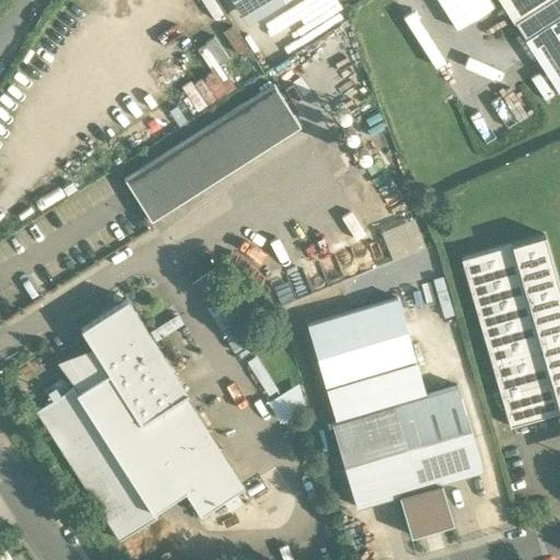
[(256,21),(242,0),(231,0),(248,25),(256,21)]
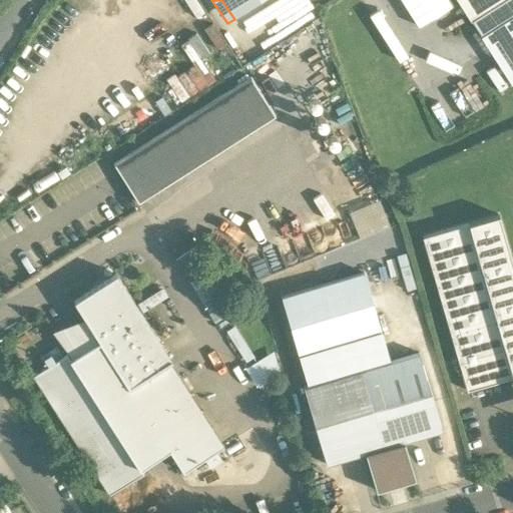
[(221,0),(234,19),(263,0),(221,0)]
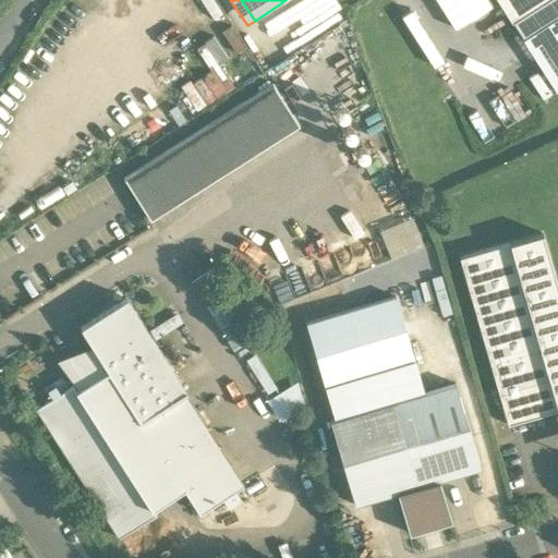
[(494,0),(438,0),(457,29),(497,4),(494,0)]
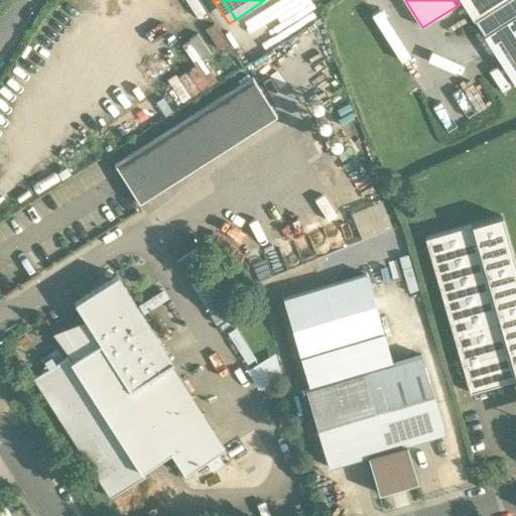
[(458,0),(472,22),(505,0),(458,0)]
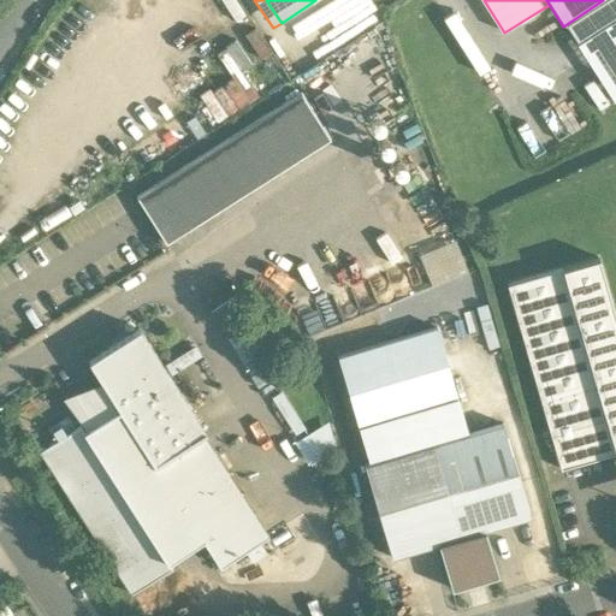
[(615,105),(615,0),(603,0),(563,27),(615,106),(615,105)]
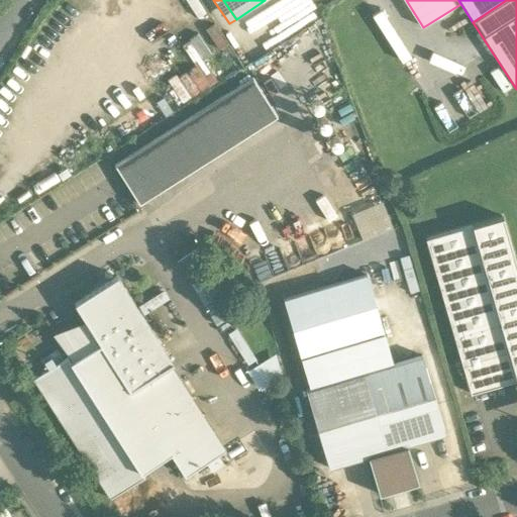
[(173,81),(186,100),(219,77),(205,57),(214,50),(202,33),(185,44),(198,64),(173,81)]
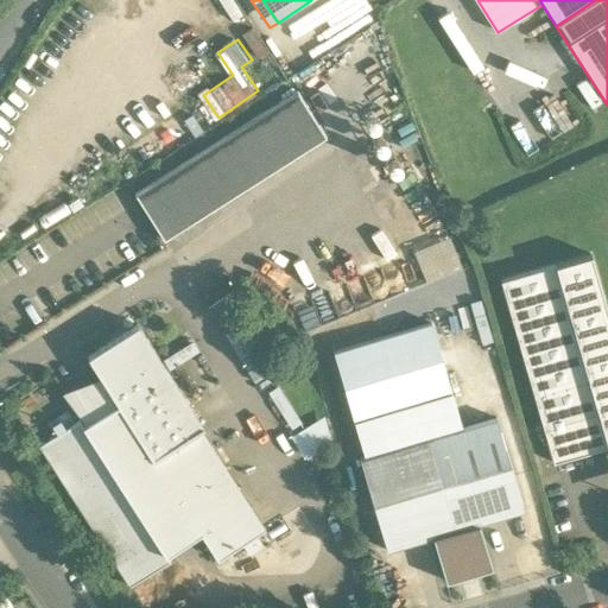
[(296,92),(133,195),(163,240),(325,137),(296,92)]
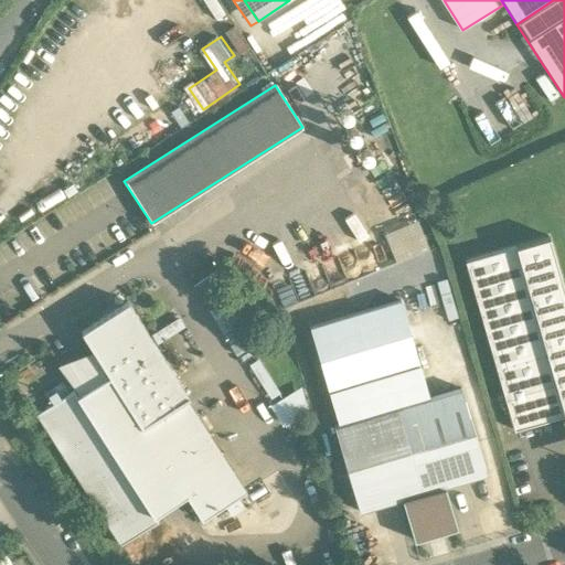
[(108,179),(65,202),(73,215),(116,193),(108,179)]
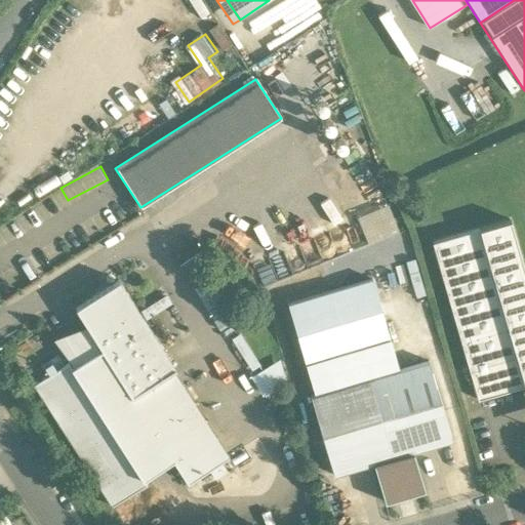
[(524,274),(510,220),(431,243),(477,401),(524,388),(524,392),(524,274)]
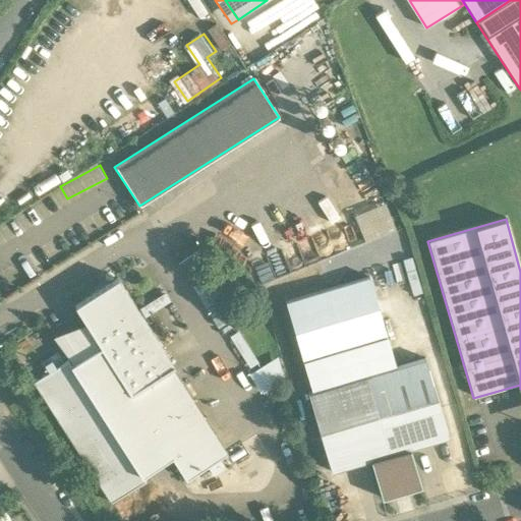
[(116,279),(73,306),(100,346),(70,365),(67,360),(33,383),(110,504),(145,482),(141,477),(171,458),(185,480),(226,454),(171,368),(173,367),(116,279)]
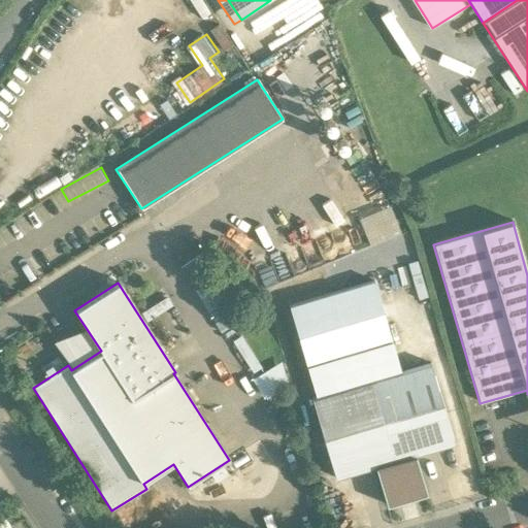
[(311,398),(398,373),(372,283),(286,308),(311,398)]
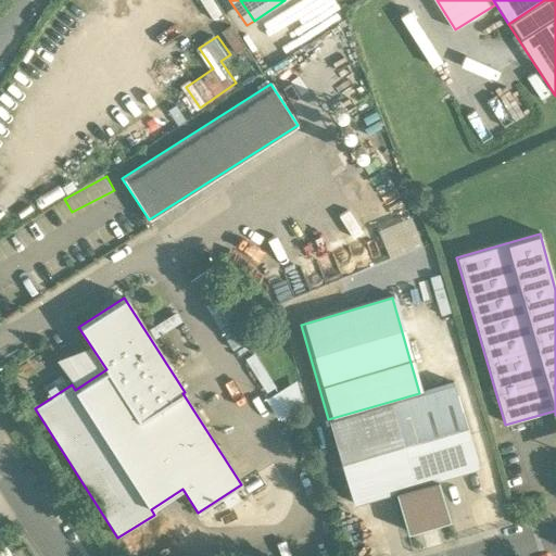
[(419,393),(328,419),(352,504),(478,467),(453,382),(419,393)]
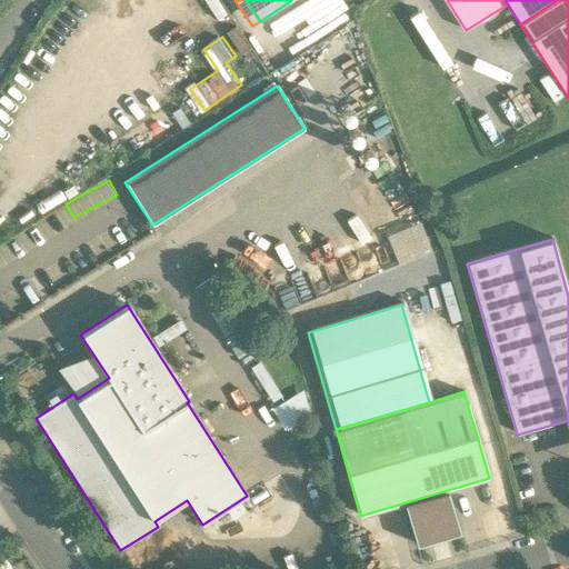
[(9,568),(1,558),(0,559),(0,568),(9,568)]
